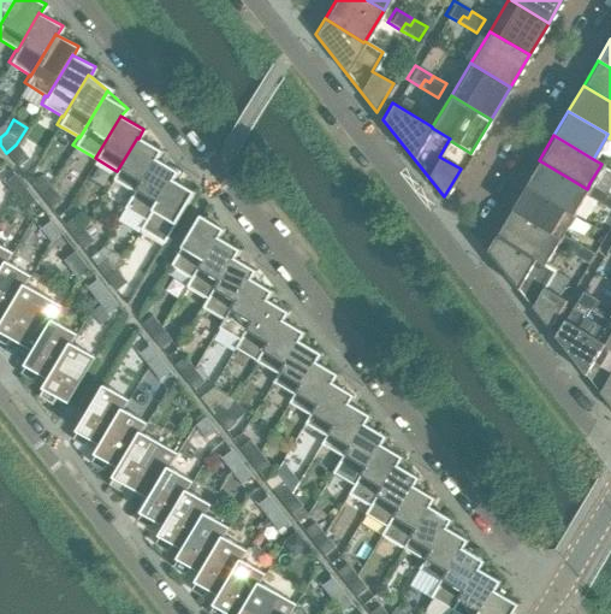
[(132,192),(153,158),(155,159),(160,149),(138,139),(137,137),(117,171),(114,170),(111,178),(131,190),(132,192)]
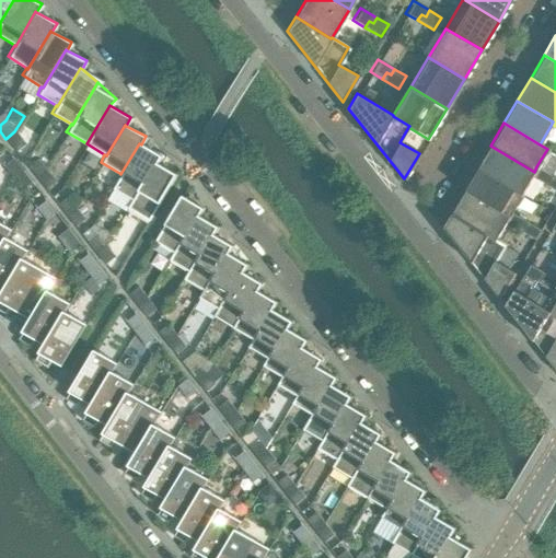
[(23,142),(14,131),(6,139),(14,150),(23,142)]
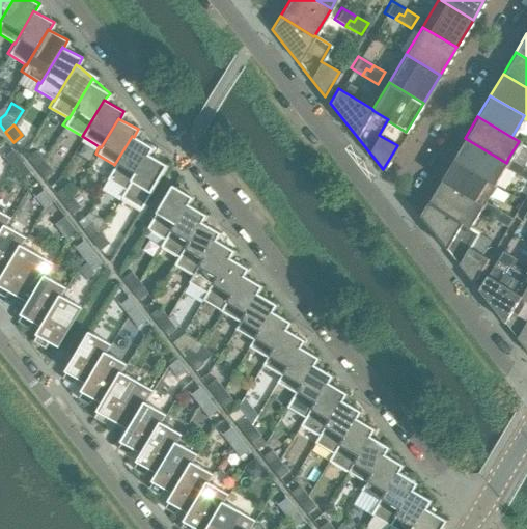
[(125,190),(145,154),(147,155),(151,146),(134,137),(132,136),(114,165),(113,164),(105,177),(122,189),(125,190)]
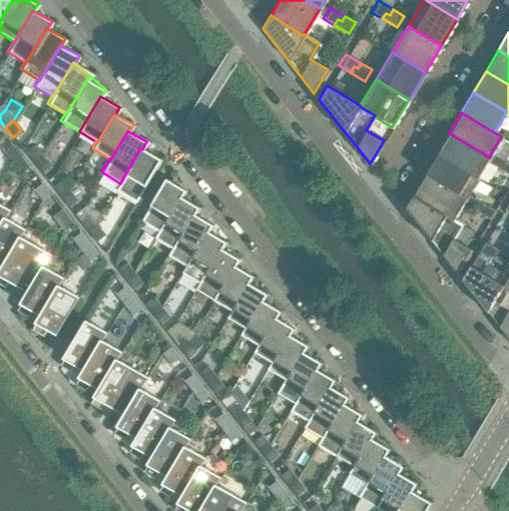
[(489,157),(449,133),(437,153),(477,177),(486,161),(489,157)]
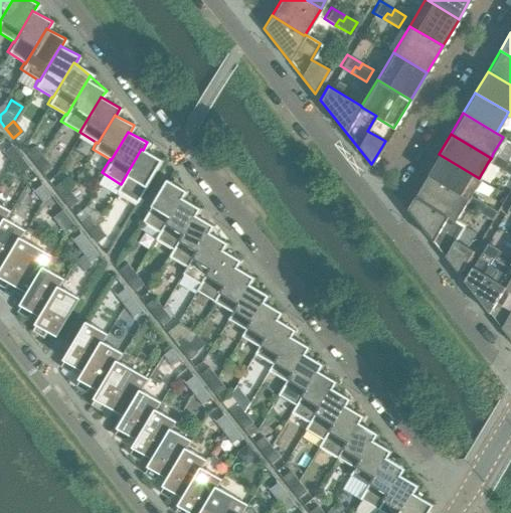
[(18,155),(10,144),(1,151),(10,162),(18,155)]
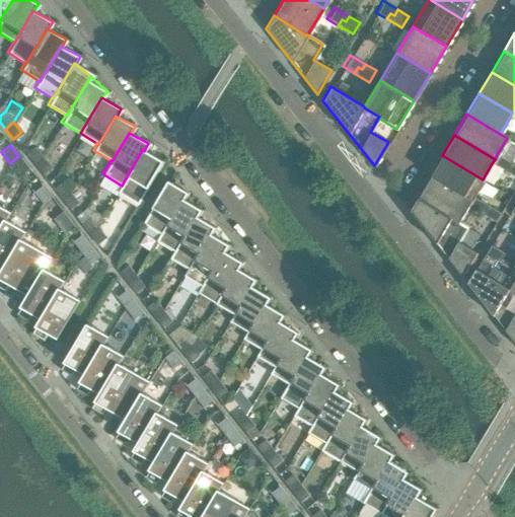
[(41,156),(32,146),(24,153),(32,163),(41,156)]
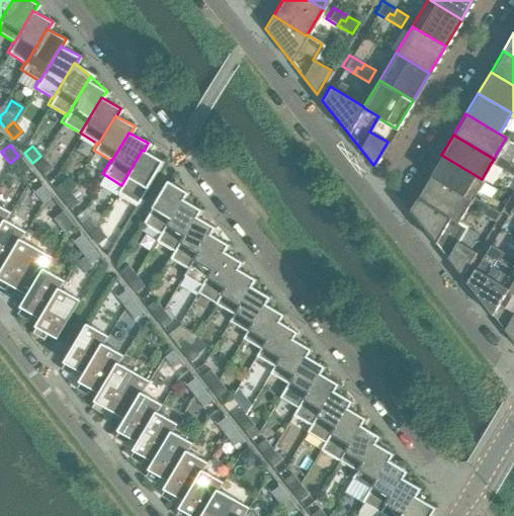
[(136,202),(161,160),(144,151),(142,150),(121,185),(119,184),(115,191),(136,202)]
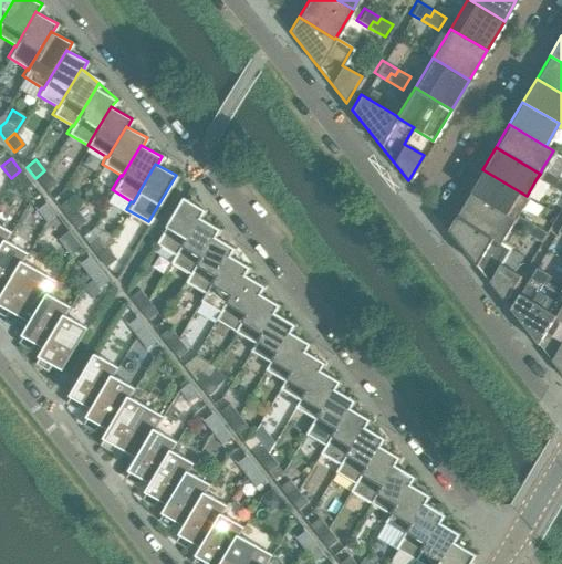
[(542,168),(540,174),(537,178),(549,186),(552,180),(557,184),(559,178),(542,168)]
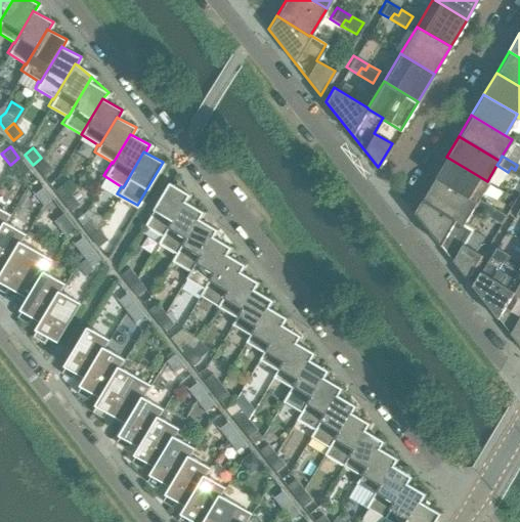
[(477,199),(487,181),(446,157),(433,178),(474,203),(477,199)]
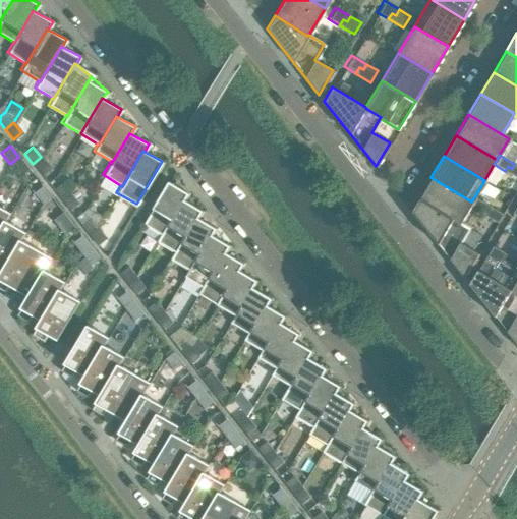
[(27,168),(18,157),(10,164),(18,175),(27,168)]
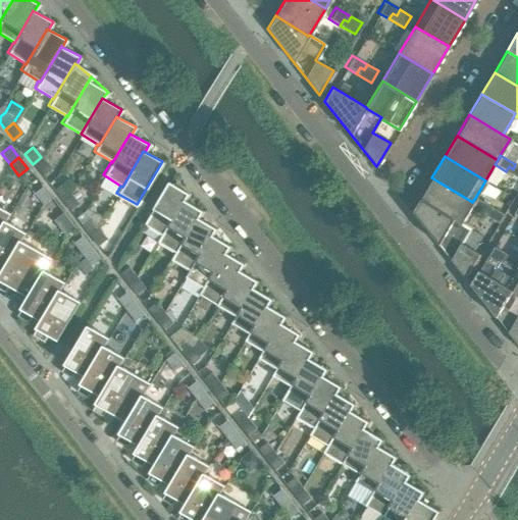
[(49,167),(41,157),(33,164),(41,174),(49,167)]
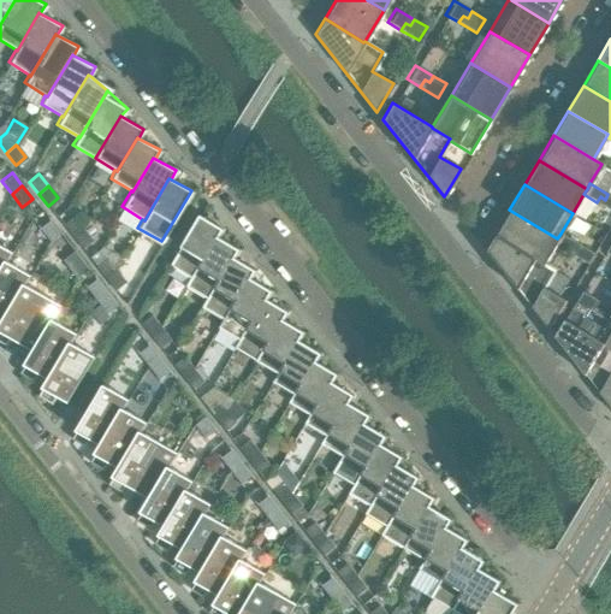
[(610,210),(610,195),(607,194),(605,200),(600,196),(597,202),(610,210)]
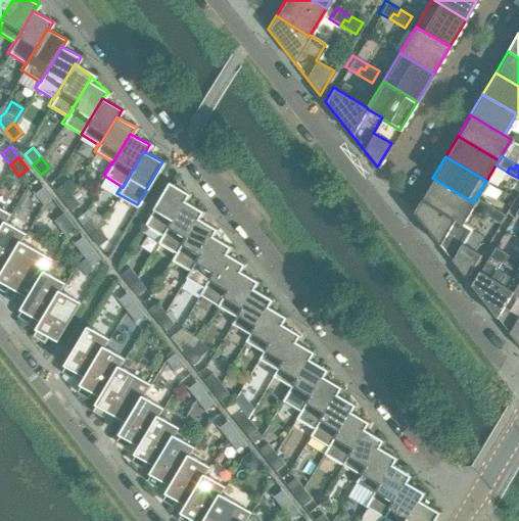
[(473,202),(432,178),(420,199),(454,220),(455,219),(462,223),(471,206),(473,202)]
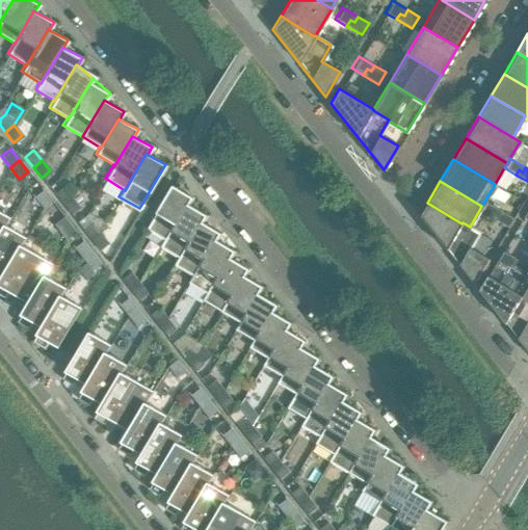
[(163,239),(186,203),(184,202),(188,194),(170,184),(144,228),(162,239),(163,239)]
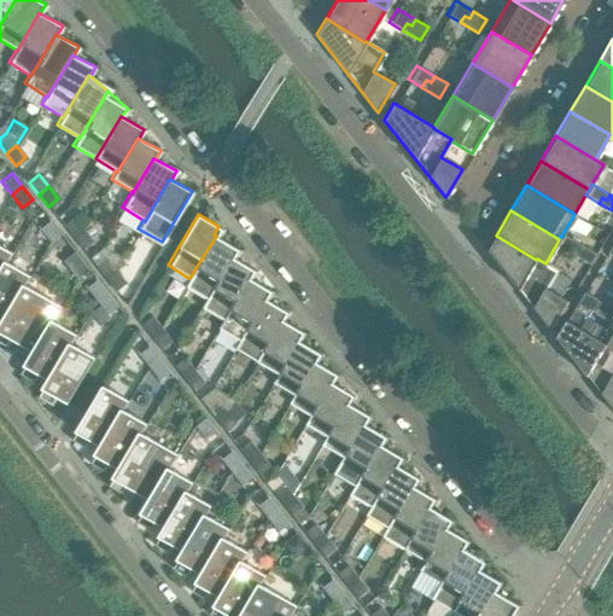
[(81,227),(71,215),(62,224),(71,237),(81,227)]
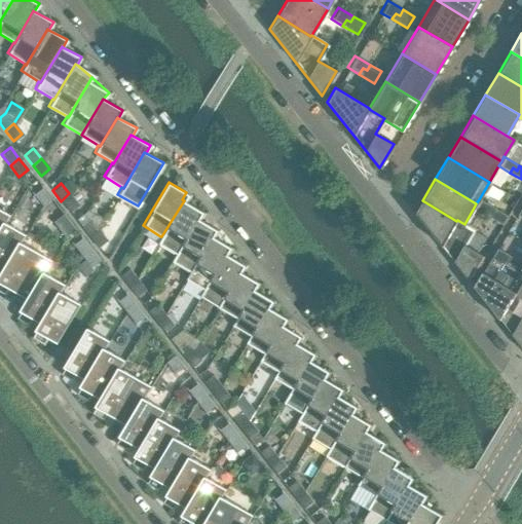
[(50,198),(41,186),(32,193),(41,206),(50,198)]
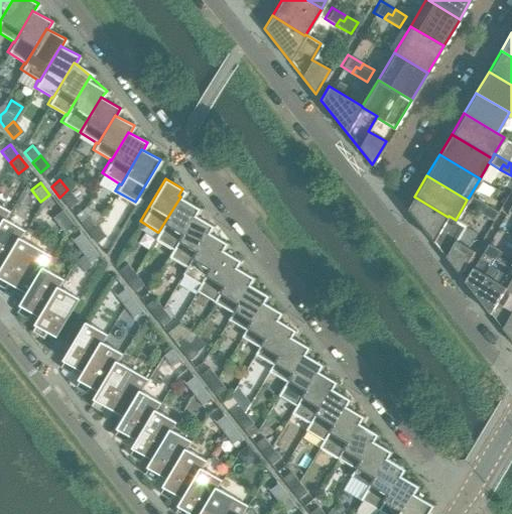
[(76,201),(68,189),(59,198),(68,207),(76,201)]
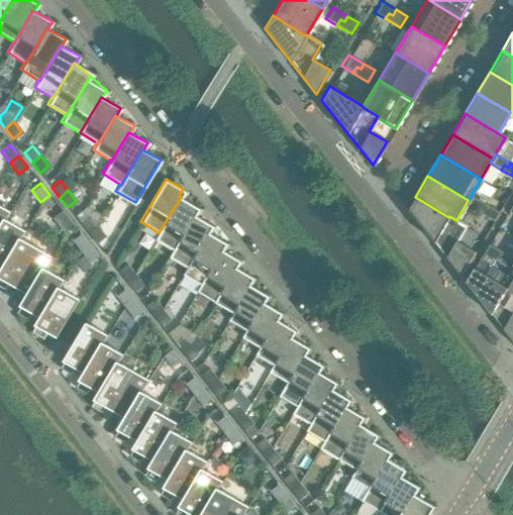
[(471,196),(468,200),(466,204),(477,211),(479,206),(483,209),(486,205),(471,196)]
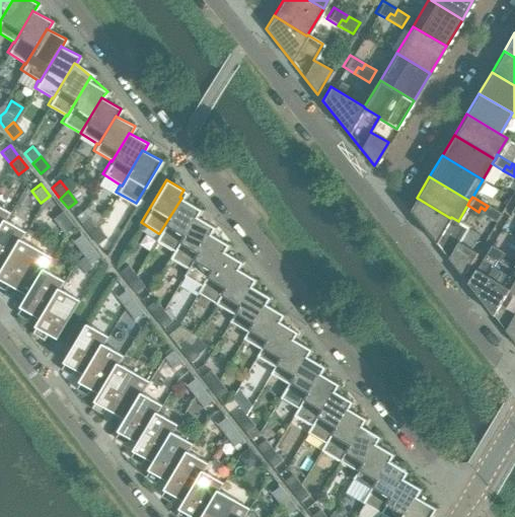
[(173,251),(195,215),(194,214),(198,207),(181,198),(159,233),(158,233),(154,239),(172,250),(173,251)]
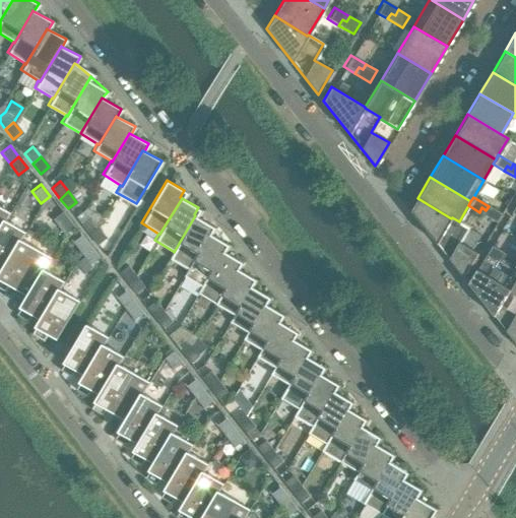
[(458,242),(466,228),(467,227),(459,221),(452,217),(451,218),(417,198),(409,210),(461,276),(475,253),(458,242)]
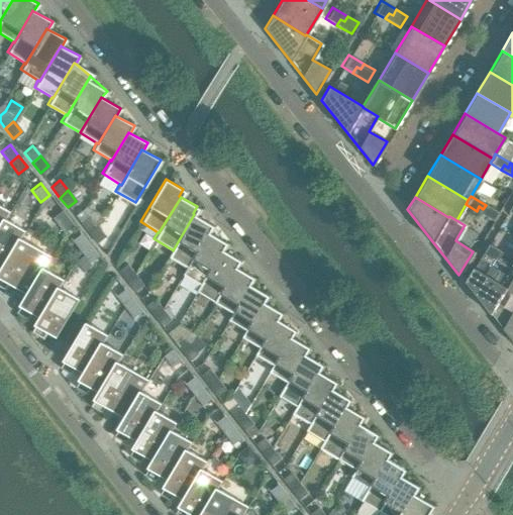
[(0,223),(3,218),(8,210),(0,205),(0,223)]
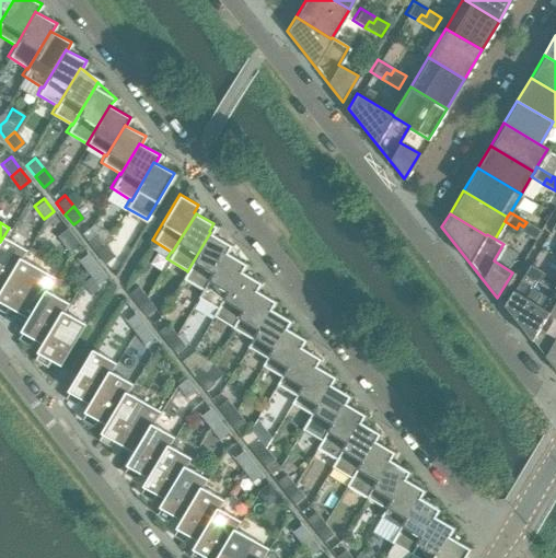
[(539,229),(526,222),(523,227),(519,223),(517,229),(533,239),(539,229)]
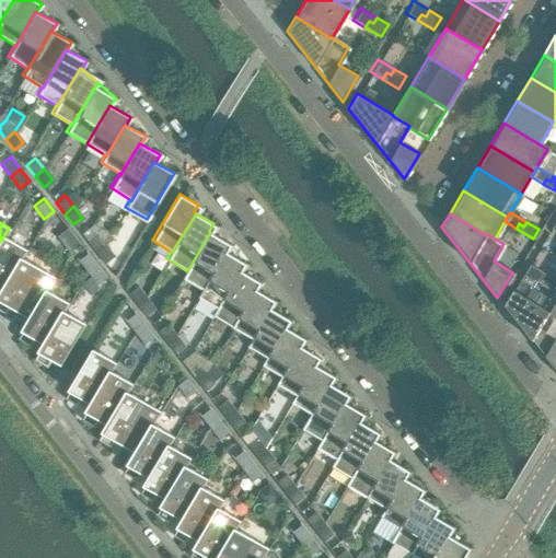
[(201,290),(226,251),(227,252),(231,244),(210,232),(187,271),(186,270),(182,278),(200,289),(201,290)]
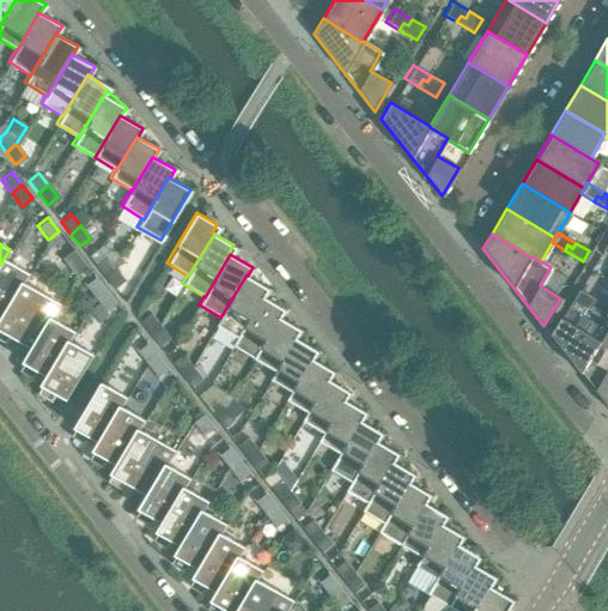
[(113,267),(103,255),(93,262),(103,276),(113,267)]
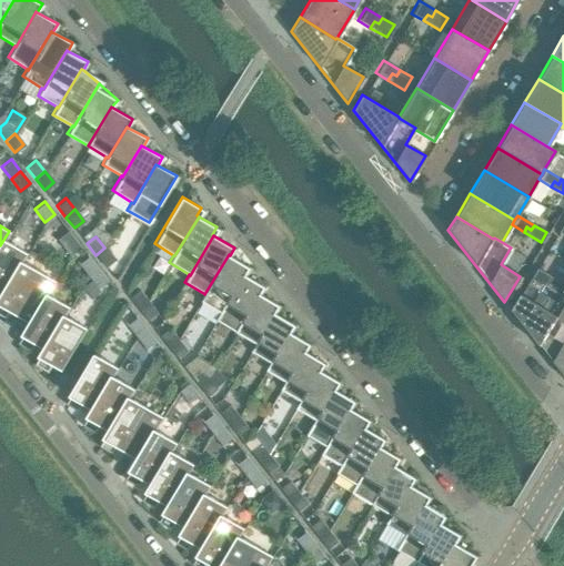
[(0,292),(20,261),(26,253),(3,240),(0,245),(0,292)]
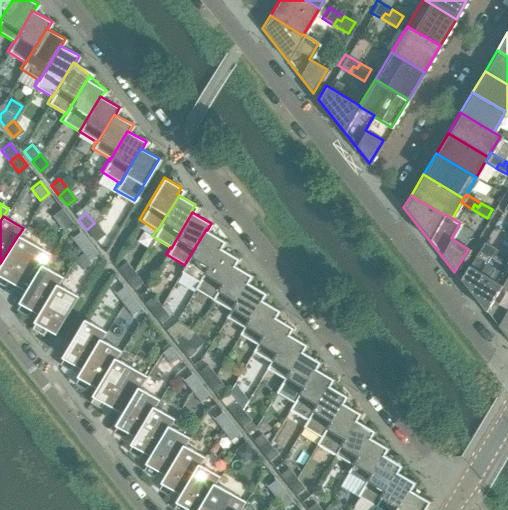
[(102,233),(94,223),(86,230),(94,240),(102,233)]
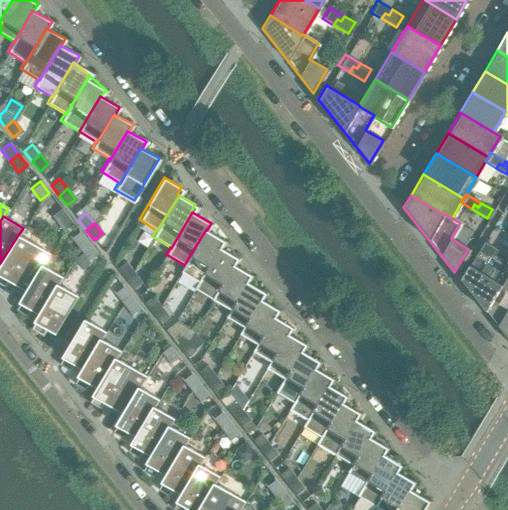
[(198,282),(219,247),(220,247),(224,241),(207,230),(206,229),(184,265),(183,264),(179,271),(197,281),(198,282)]
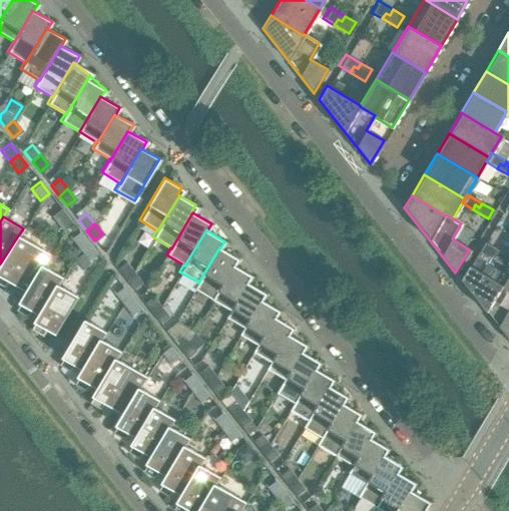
[(87,241),(78,230),(69,237),(78,248),(87,241)]
